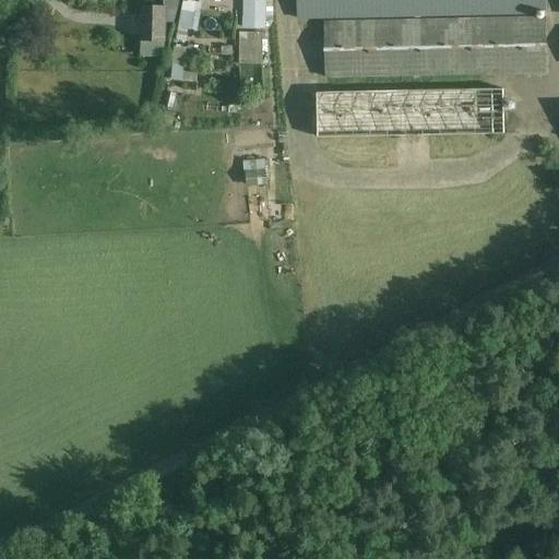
[(164,0),(164,6),(166,6),(166,23),(175,23),(179,0),(164,0)]
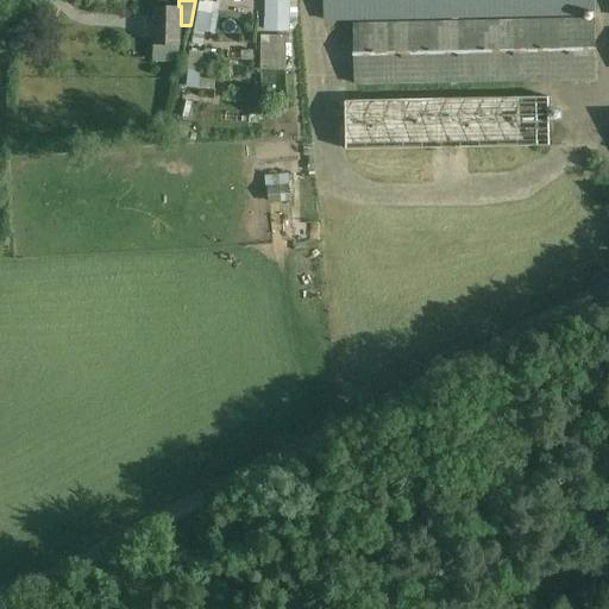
[(290,0),(265,0),(265,32),(290,33),(290,0)]
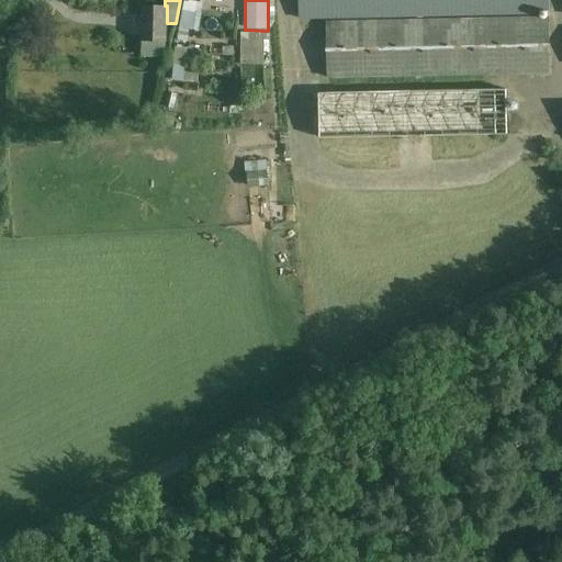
[(298,0),(299,20),(541,17),(541,12),(549,11),(549,0),(298,0)]
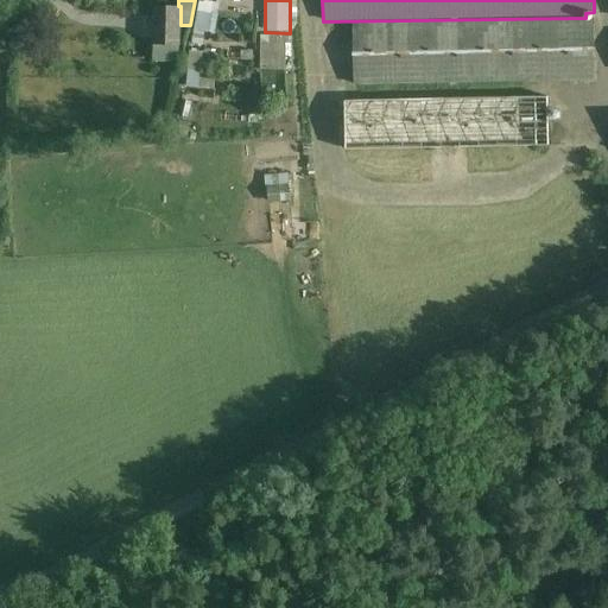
[(178,6),(153,5),(153,45),(181,46),(181,25),(181,6),(178,6)]
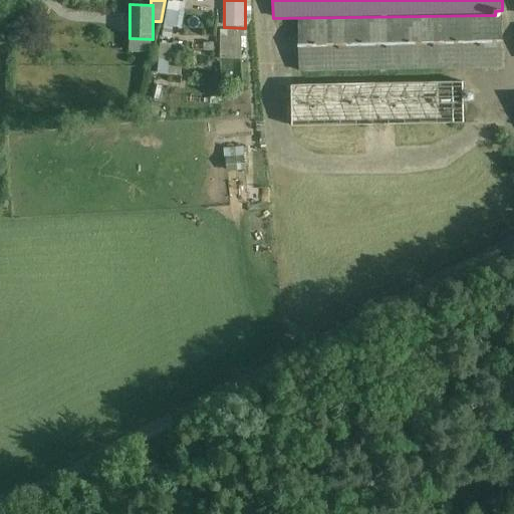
[(501,16),(297,20),(298,72),(502,67),(501,16)]
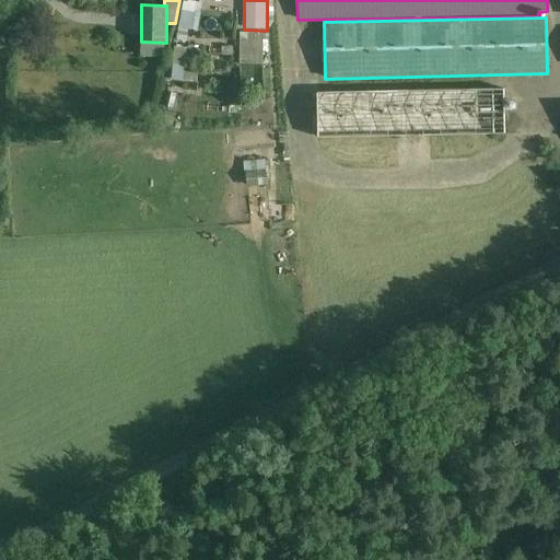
[(265,35),(237,35),(236,60),(265,60),(265,35)]
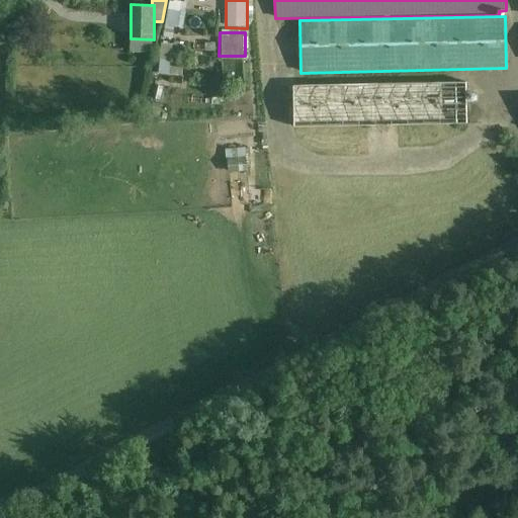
[(158,69),(169,70),(170,55),(181,56),(182,39),(161,38),(158,69)]
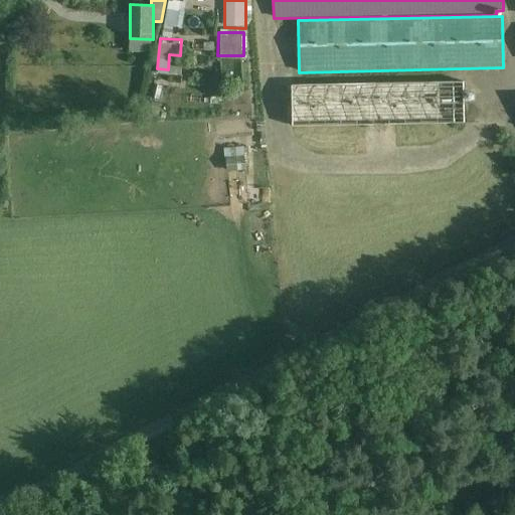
[(464,81),(292,84),(292,127),(465,124),(464,81)]
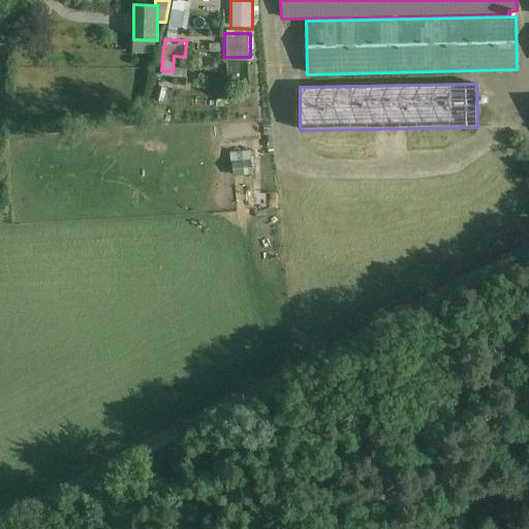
[(251,160),(232,163),(234,177),(253,174),(251,160)]
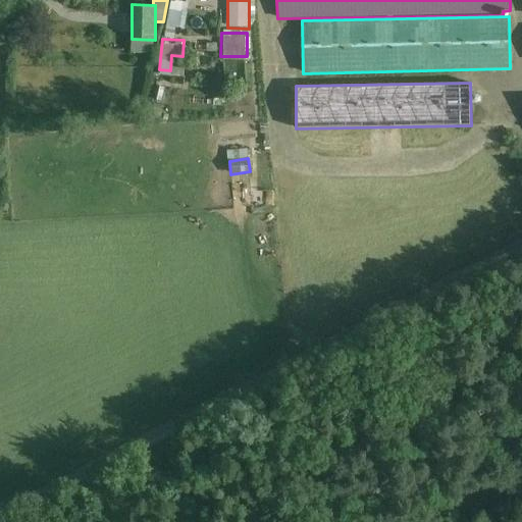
All buildings are outlined.
